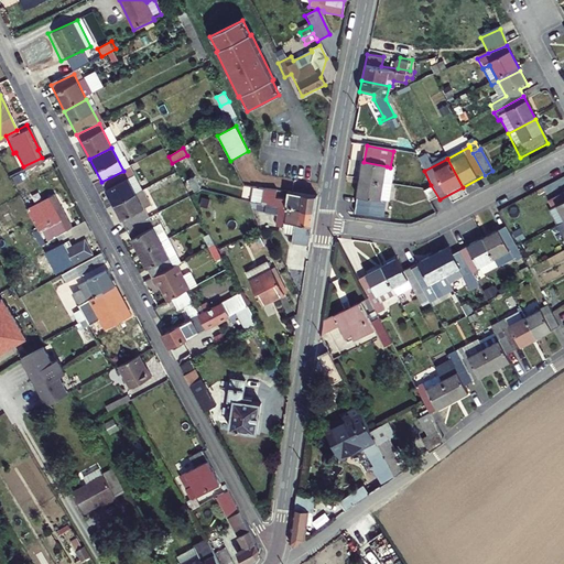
[(383,182),(387,166),(364,162),(360,177),(383,182)]
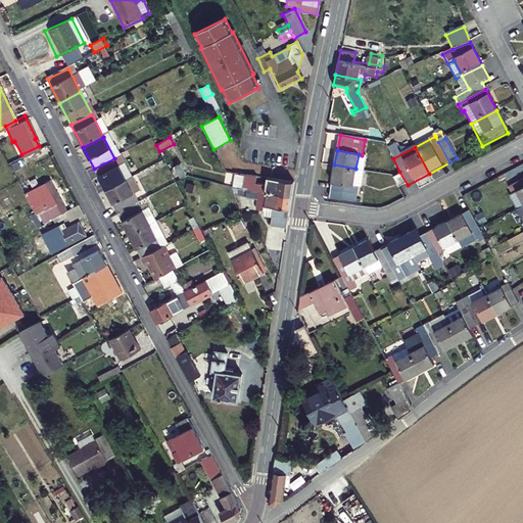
[(369,156),(362,155),(359,154),(355,169),(366,171),(369,156)]
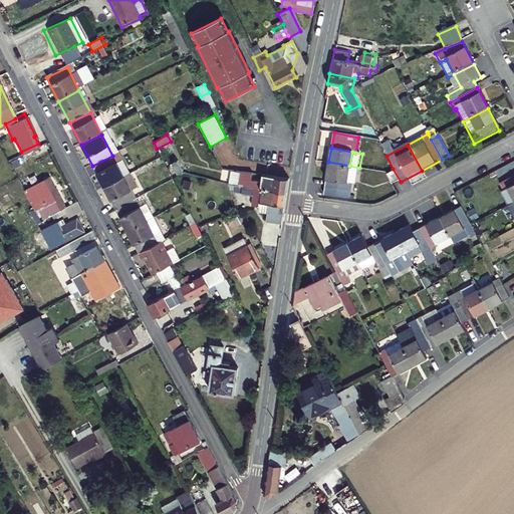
[(112,156),(92,166),(103,189),(123,179),(112,156)]
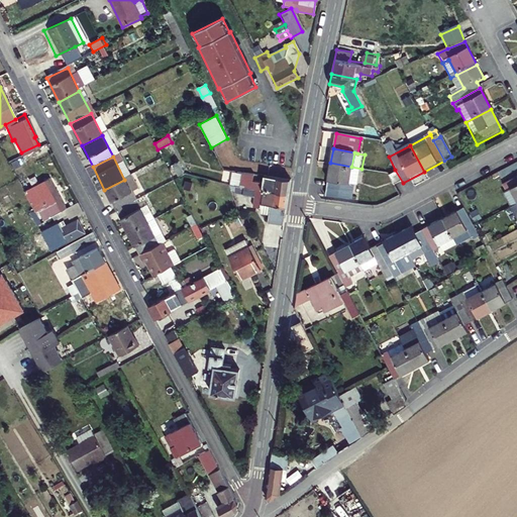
[(351,167),(330,163),(323,196),(348,202),(350,192),(354,193),(355,185),(348,183),(351,167)]
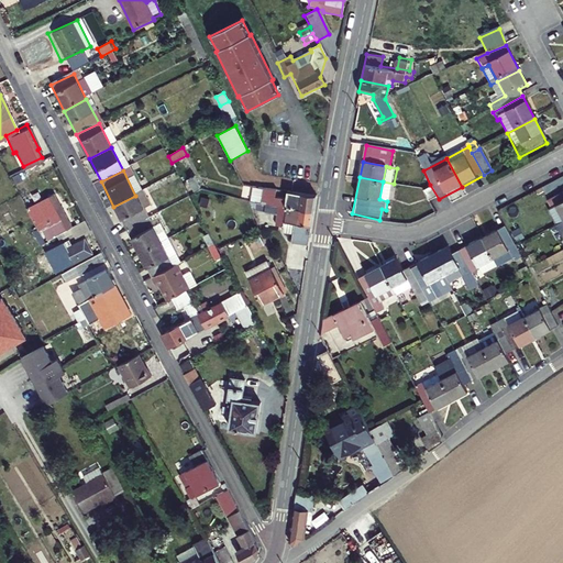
[(387,201),(390,201),(394,184),(383,181),(379,199),(387,201)]
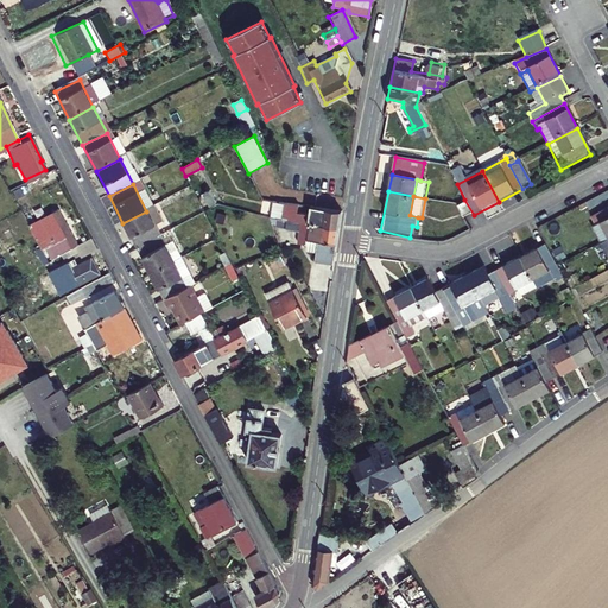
[(455,206),(463,221),(474,215),(464,200),(455,206)]
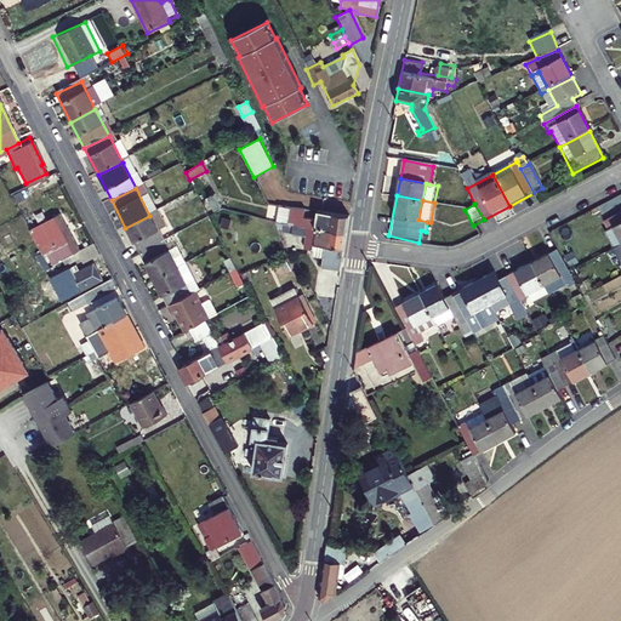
[(268,210),(277,226),(305,228),(342,234),(343,217),(315,214),(313,221),(302,220),(303,212),(273,208),(268,210)]
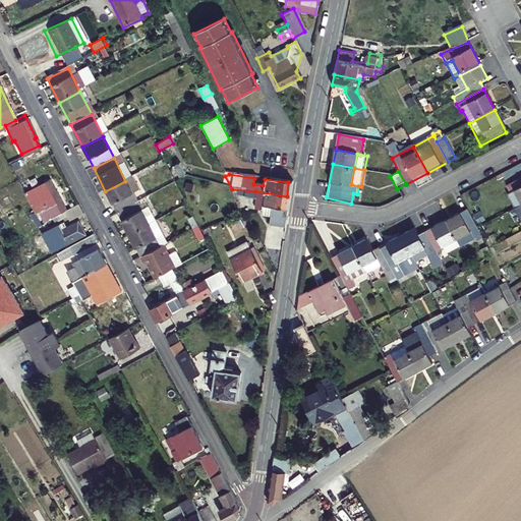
[(520,201),(520,174),(503,184),(507,191),(510,189),(518,204),(520,201)]
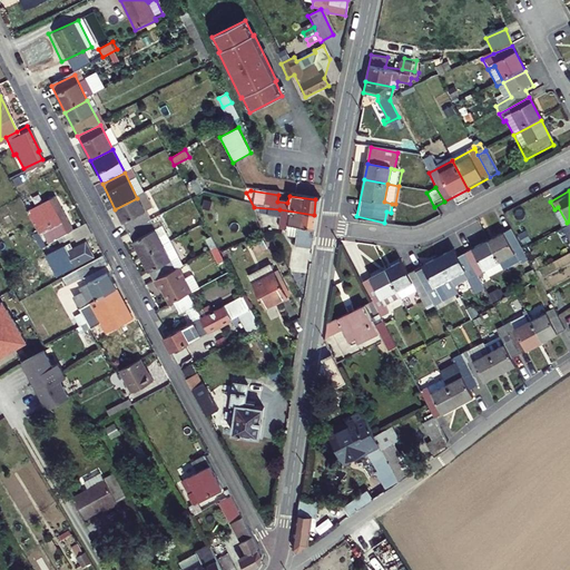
[(70,227),(51,193),(22,208),(41,243),(65,229),(70,227)]
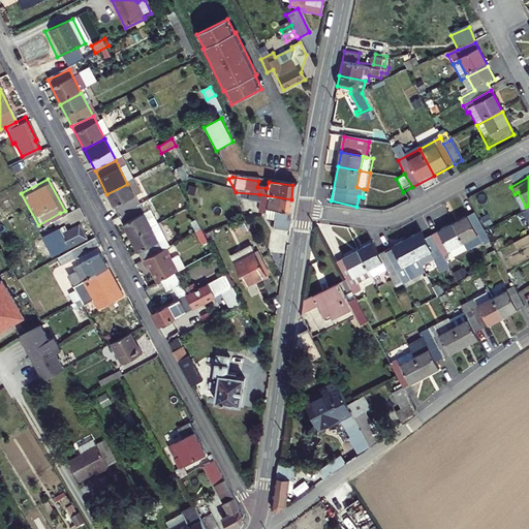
[(127,184),(106,194),(118,217),(138,206),(127,184)]
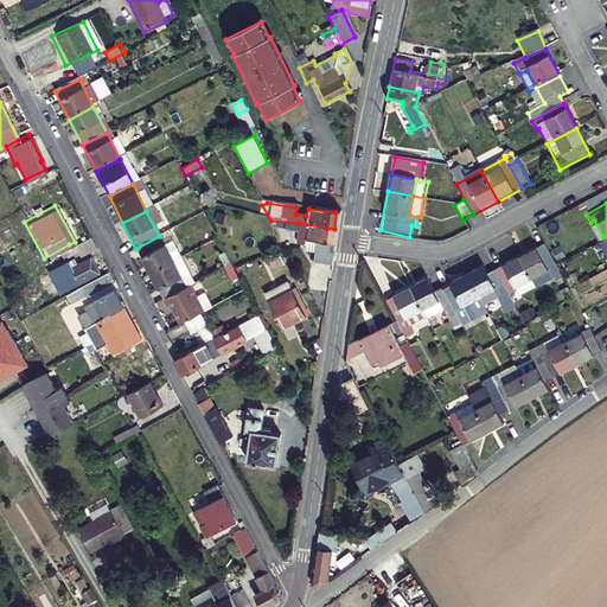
[(594,221),(590,223),(586,225),(595,242),(604,237),(594,221)]
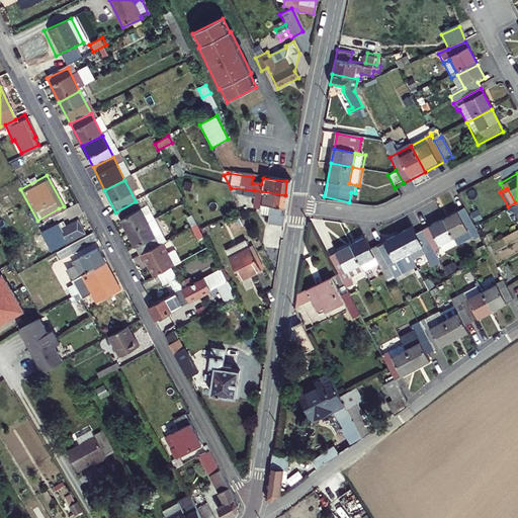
[(285,195),(254,190),(252,209),(261,210),(261,214),(282,218),(285,195)]
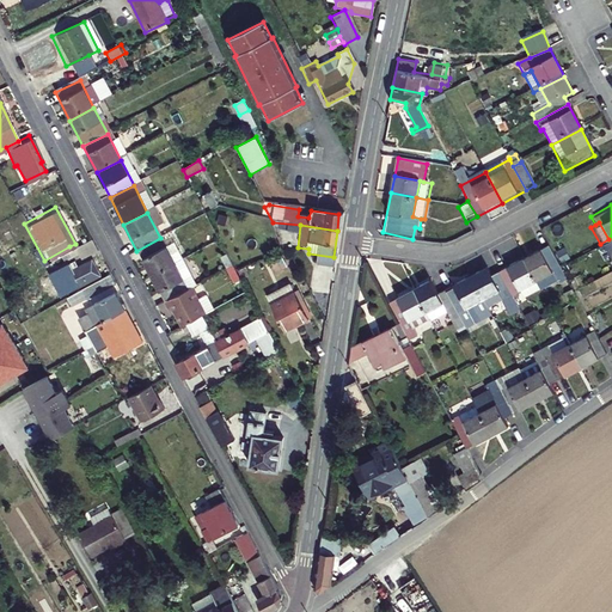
[(611,237),(609,239),(600,244),(609,261),(611,258),(611,237)]
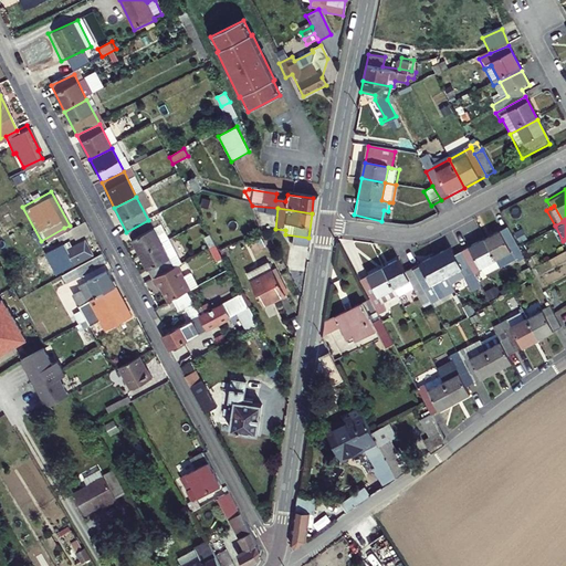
[(80,220),(70,226),(64,228),(70,238),(85,230),(80,220)]
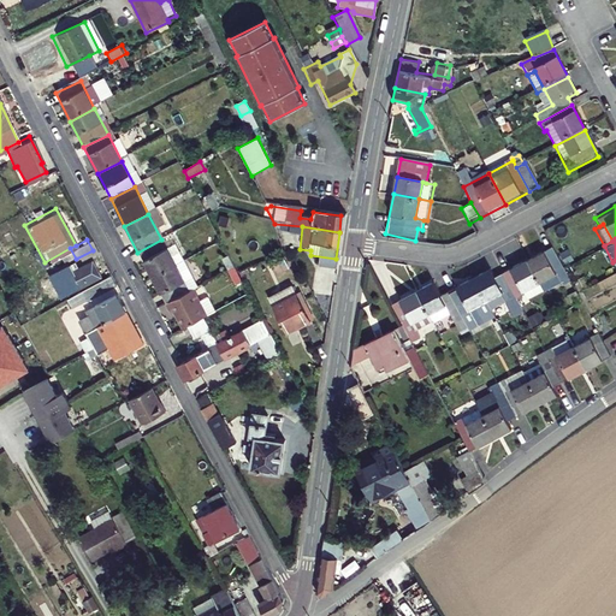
[(161,240),(137,253),(152,280),(176,267),(161,240)]
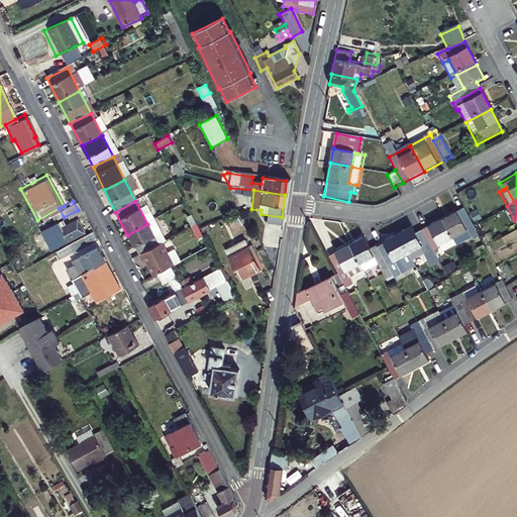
[(475,230),(461,207),(441,219),(451,238),(466,231),(468,234),(475,230)]
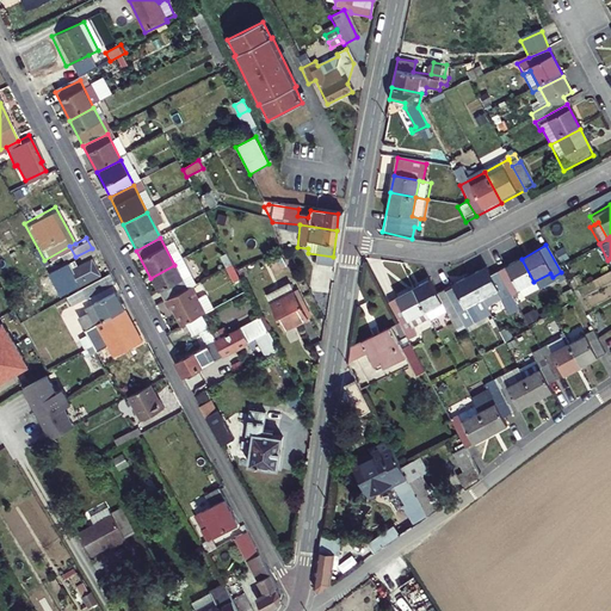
[(534,282),(522,259),(495,272),(511,300),(519,295),(518,290),(534,282)]
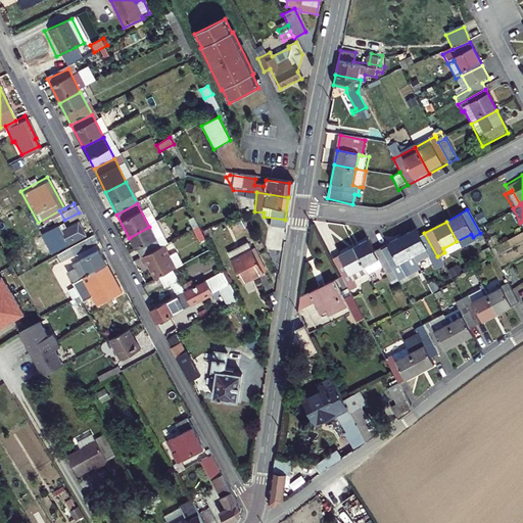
[(63,230),(60,225),(44,234),(50,244),(53,243),(54,244),(61,241),(64,247),(83,237),(76,224),(63,230)]
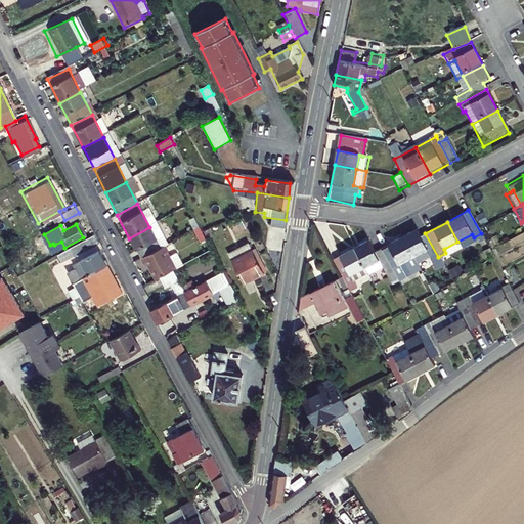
[(149,227),(129,238),(141,261),(162,251),(149,227)]
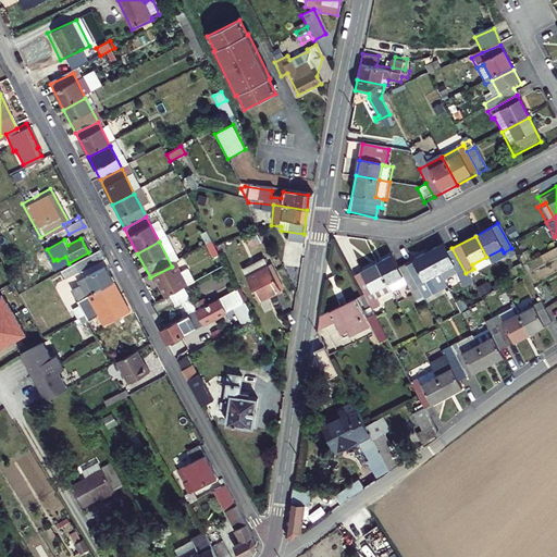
[(445,252),(442,246),(426,254),(437,274),(452,267),(457,277),(466,273),(452,248),(445,252)]
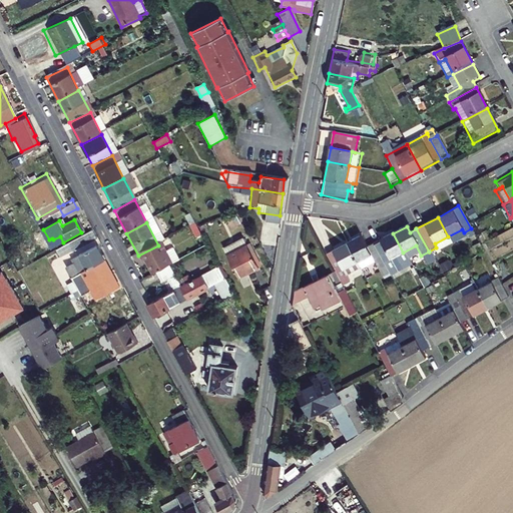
[(91,238),(87,231),(74,239),(78,245),(91,238)]
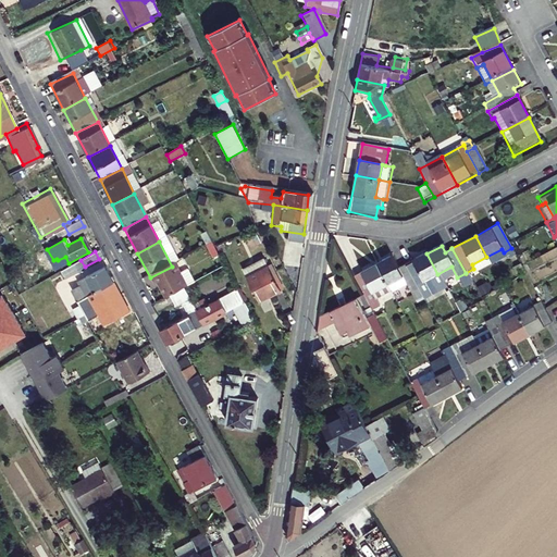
[(437,274),(426,254),(404,265),(417,289),(424,285),(422,283),(437,274)]
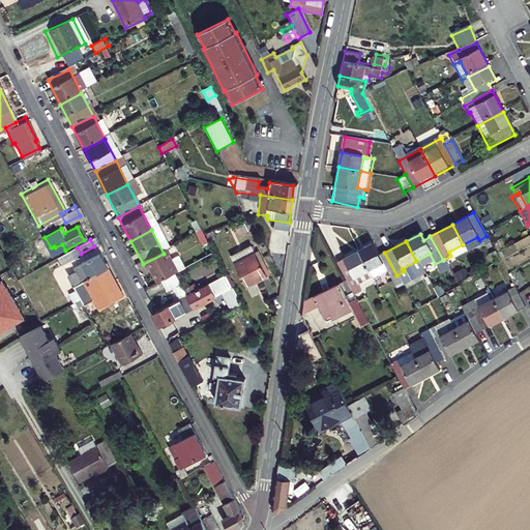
[(378,256),(373,244),(357,253),(366,271),(382,264),(390,278),(396,275),(384,253),(378,256)]
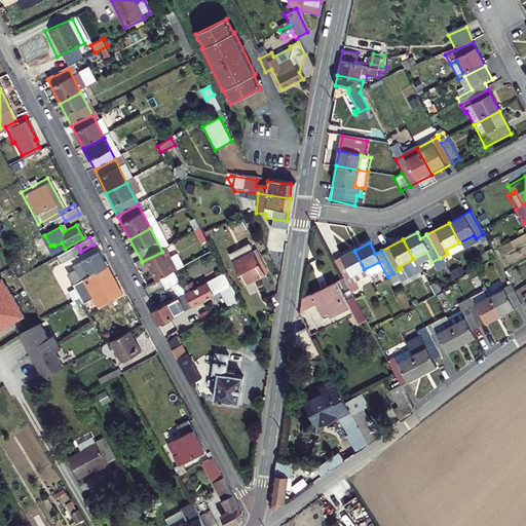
[(58,255),(62,263),(74,257),(71,249),(58,255)]
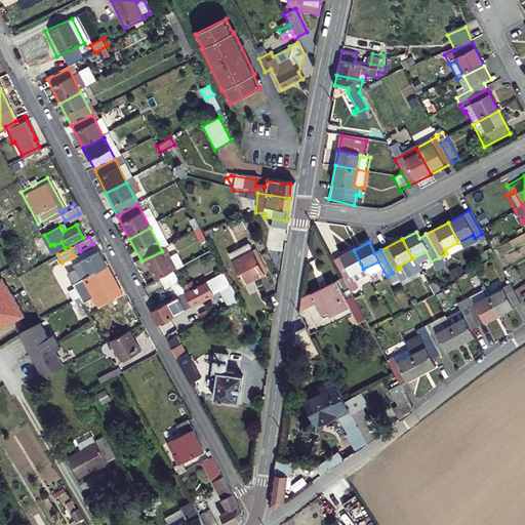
[(266,272),(253,248),(234,258),(246,282),(266,272)]
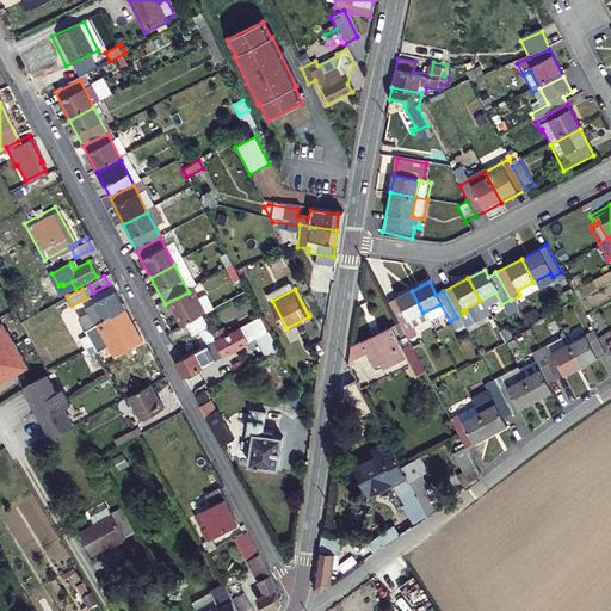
[(423,313),(412,291),(389,303),(402,329),(409,326),(407,321),(423,313)]
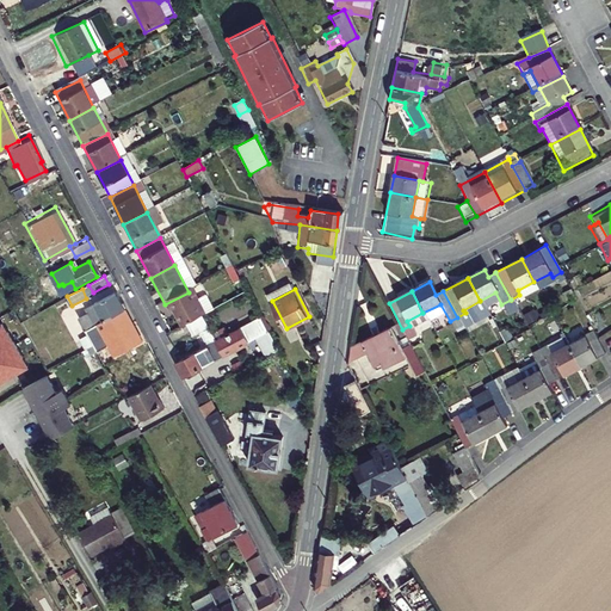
[(180,328),(201,318),(202,318),(189,292),(165,304),(168,313),(172,312),(180,328)]
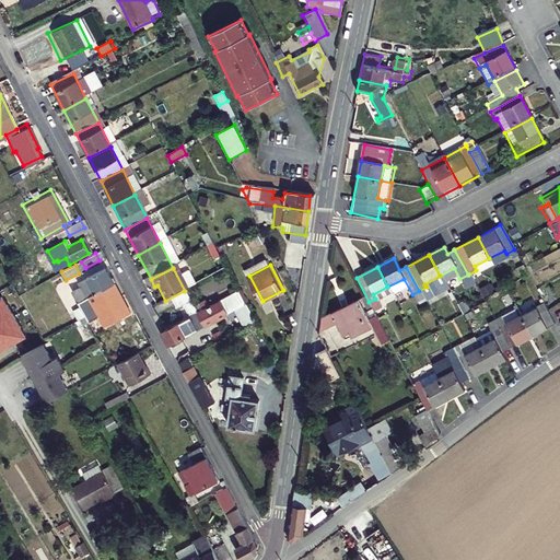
[(111,284),(102,270),(83,281),(89,292),(85,293),(88,299),(96,293),(111,284)]
